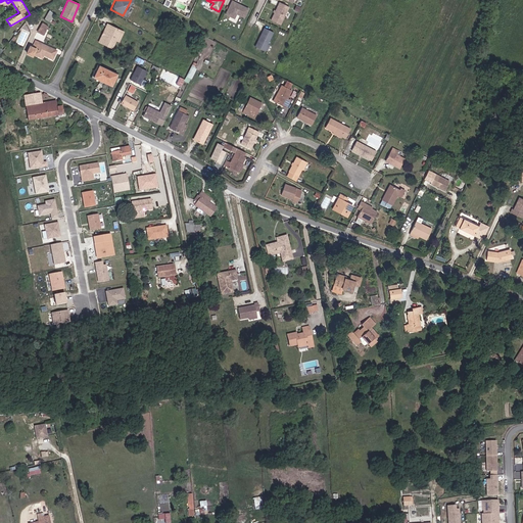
[(235,18),(237,13),(245,17),(249,8),(233,1),(227,14),(235,18)]
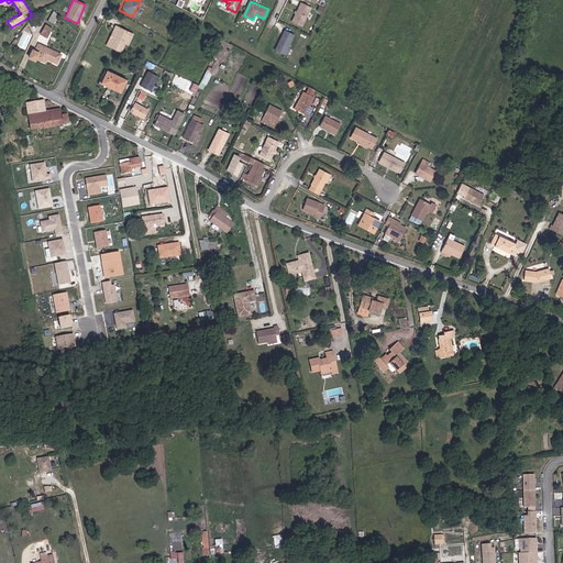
[(301,30),(310,10),(300,4),(290,24),(301,30)]
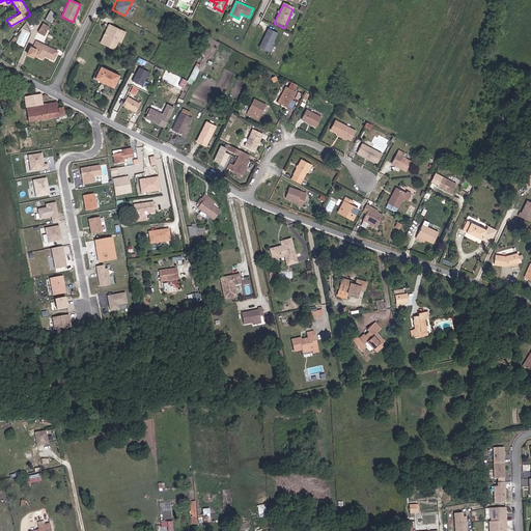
[(43,22),(38,31),(46,35),(50,25),(43,22)]
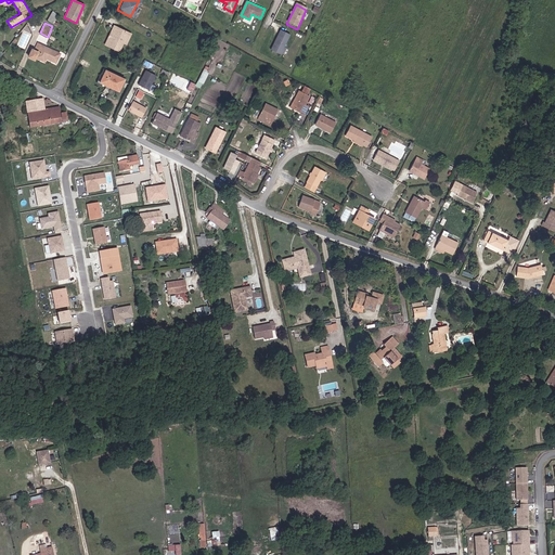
[(112,26),(106,36),(110,38),(105,47),(117,52),(120,43),(126,34),(112,26)]
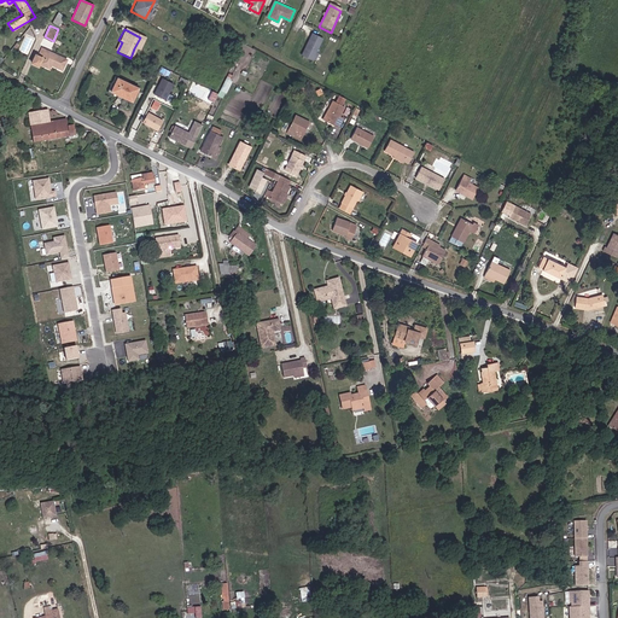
[(315,57),(322,41),(312,36),(301,59),(310,64),(312,63),(315,57)]
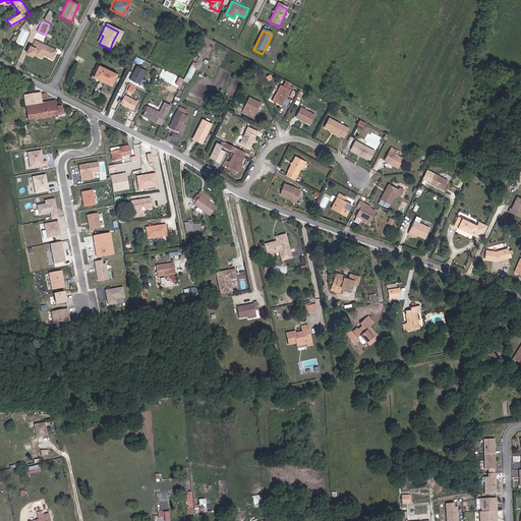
[(31,48),(30,47),(26,54),(33,57),(34,55),(42,59),(43,56),(53,60),(56,51),(39,43),(36,50),(31,48)]
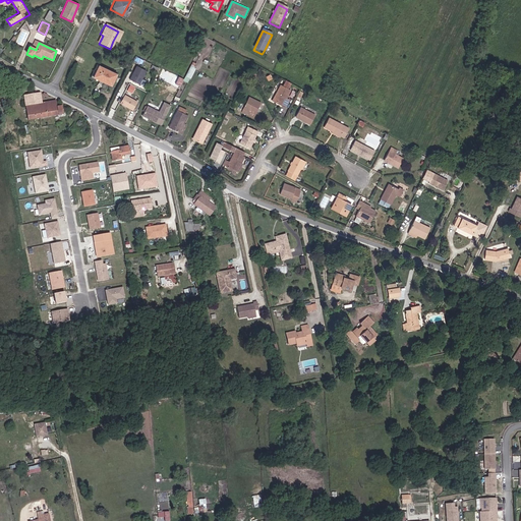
[(190,64),(185,79),(189,81),(195,66),(190,64)]
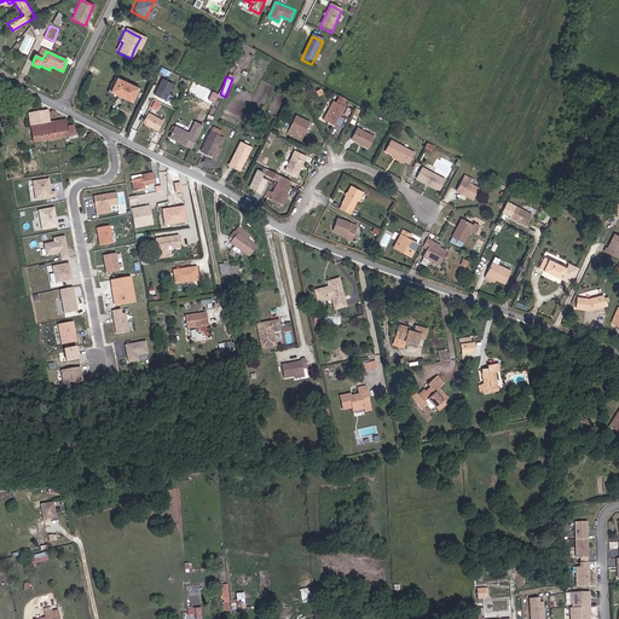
[(172,102),(180,86),(163,77),(156,93),(172,102)]
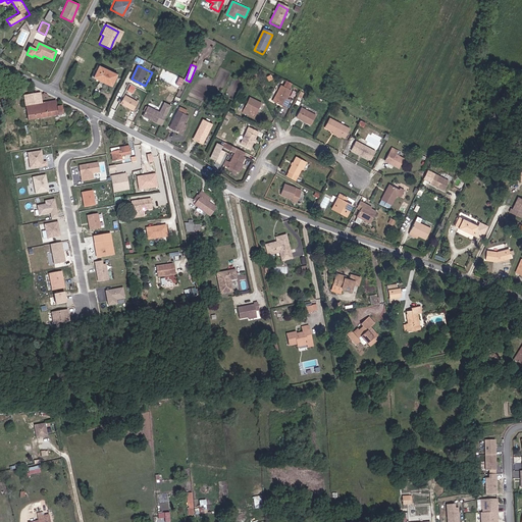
[(92,77),(101,83),(107,71),(98,66),(92,77)]
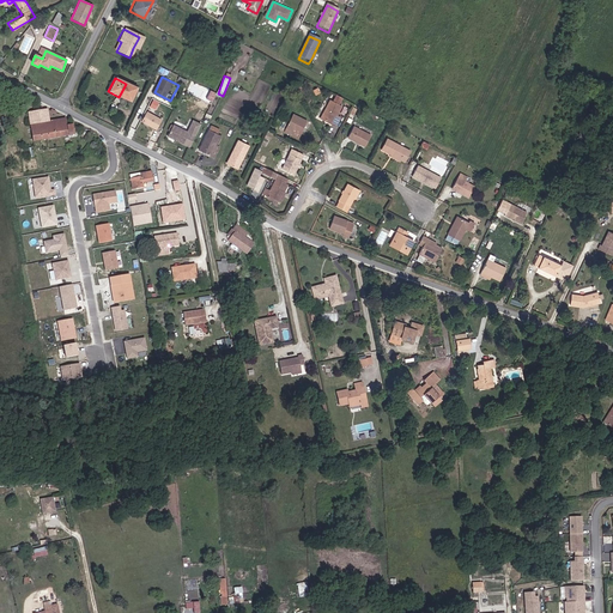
[(126,84),(119,97),(129,103),(137,89),(126,84)]
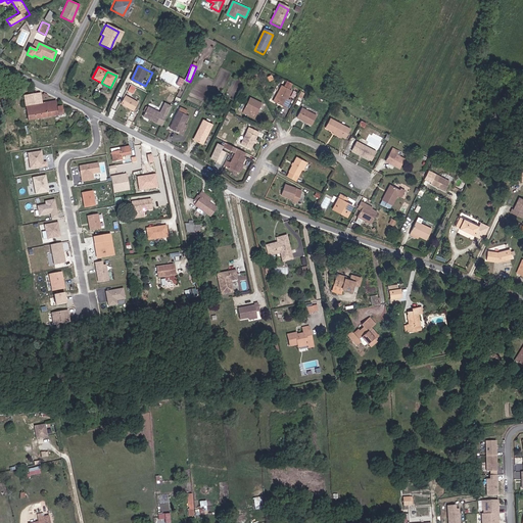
[(282,89),(279,88),(272,103),(284,110),(288,102),(285,101),(289,93),(286,91),(289,86),(285,84),(282,89)]
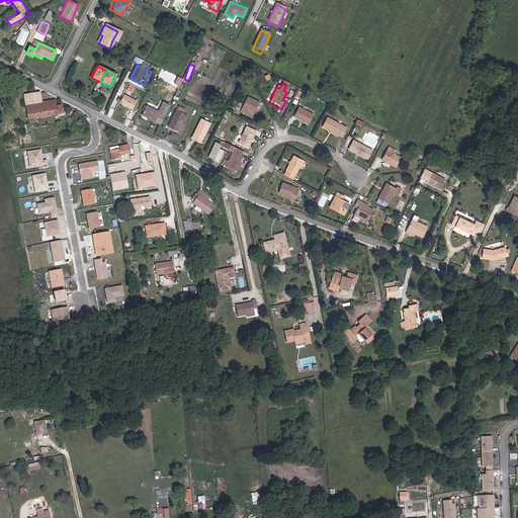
[(24,96),(28,120),(64,115),(63,105),(58,106),(57,100),(51,101),(50,97),(42,93),(24,96)]
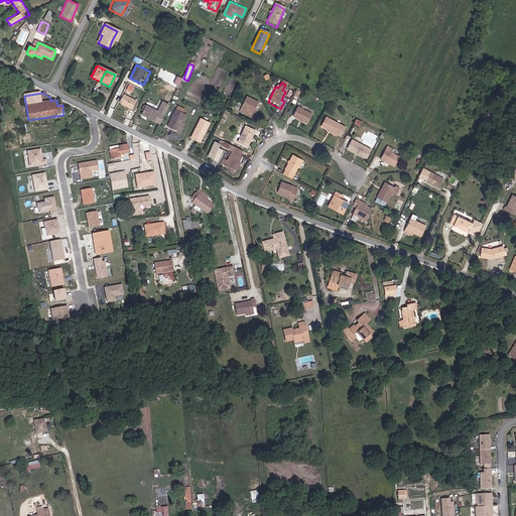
[(119,103),(126,107),(131,99),(123,95),(119,103)]
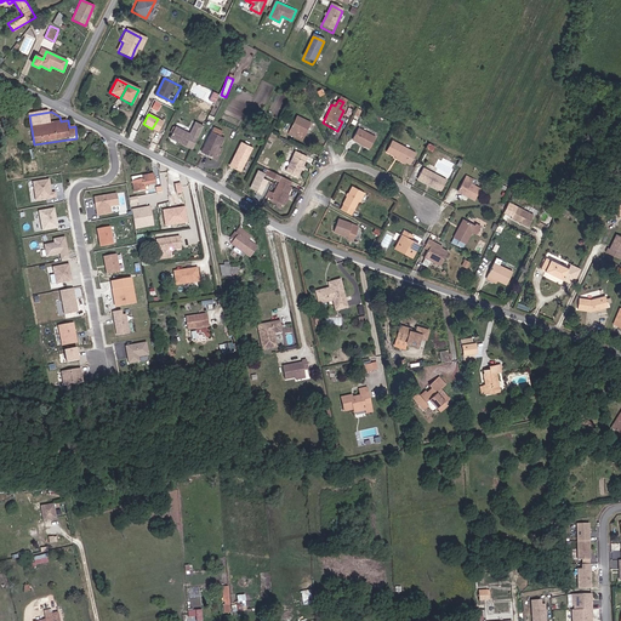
[(312,124),(298,118),(289,136),(302,143),(305,138),(303,137),(306,131),(308,132),(312,124)]
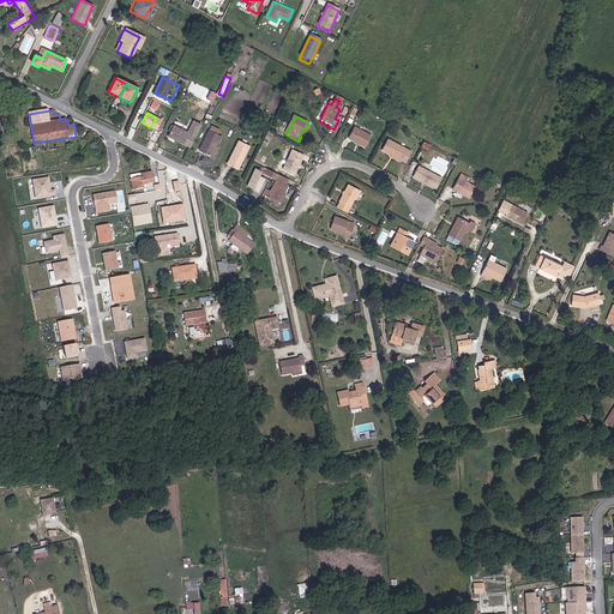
[(156,118),(150,127),(157,131),(162,120),(156,118)]
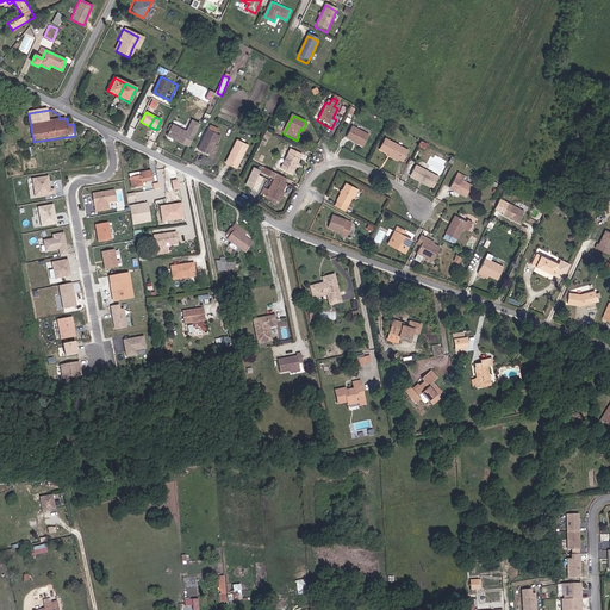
[(191,131),(184,128),(175,123),(169,135),(185,143),(191,131)]
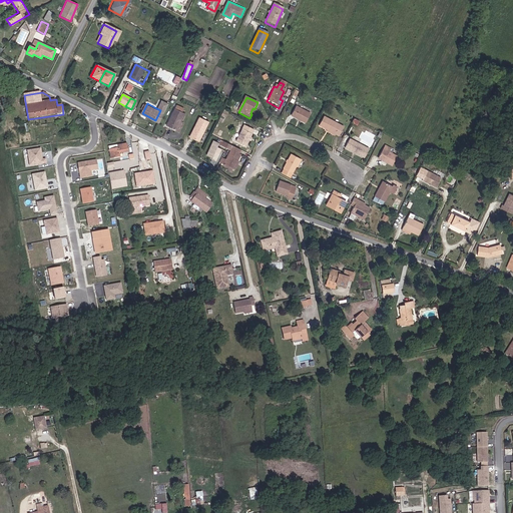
[(167,125),(177,130),(186,112),(183,111),(185,109),(178,105),(167,125)]
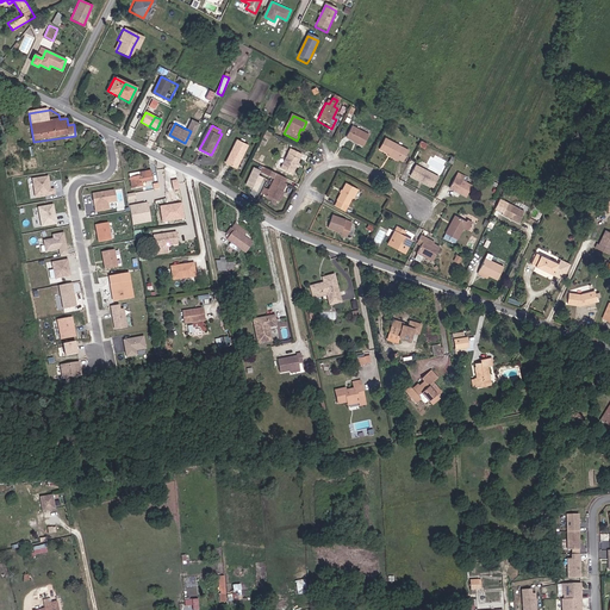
[(352,128),(348,136),(365,145),(369,137),(352,128)]
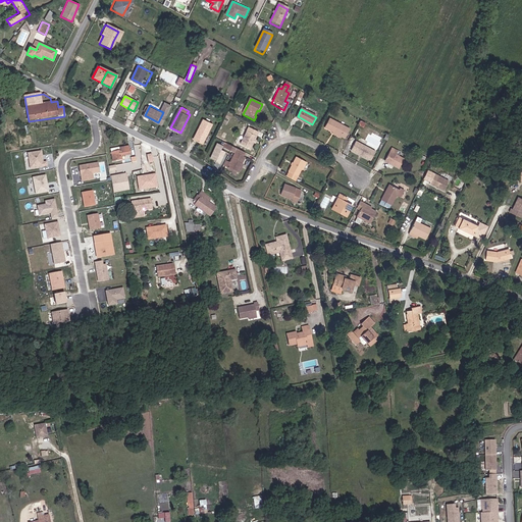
[(351,127),(331,116),(326,125),(347,138),(351,127)]
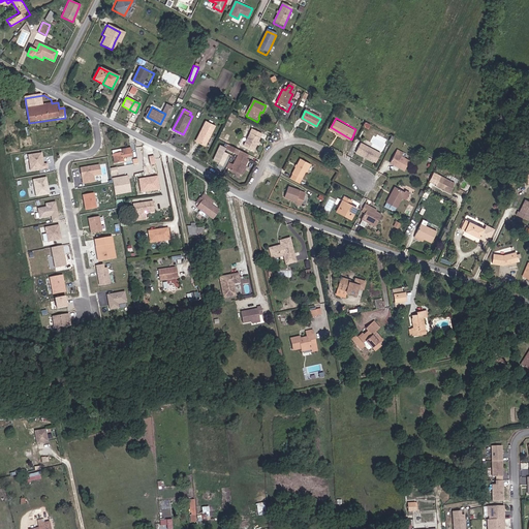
[(198,142),(206,146),(215,128),(208,124),(198,142)]
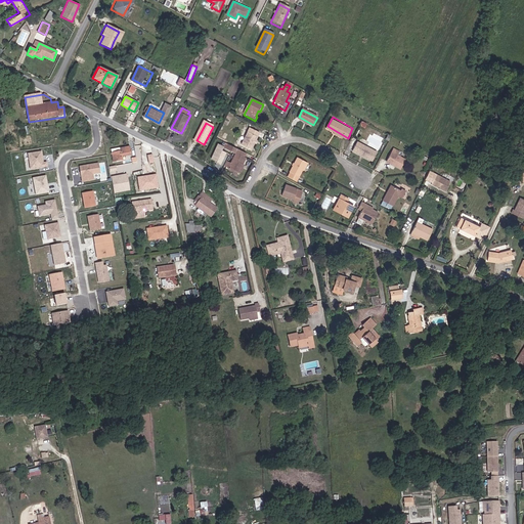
[(258,133),(249,128),(239,144),(250,149),(258,133)]
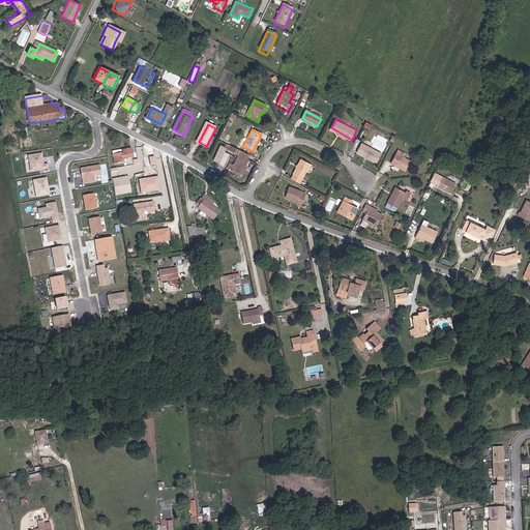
[(383,153),(363,142),(358,152),(378,163),(383,153)]
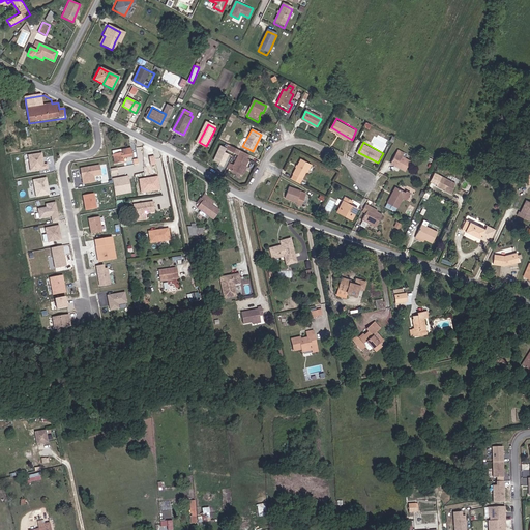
[(225,165),(230,152),(225,150),(226,146),(221,144),(213,159),(225,165)]
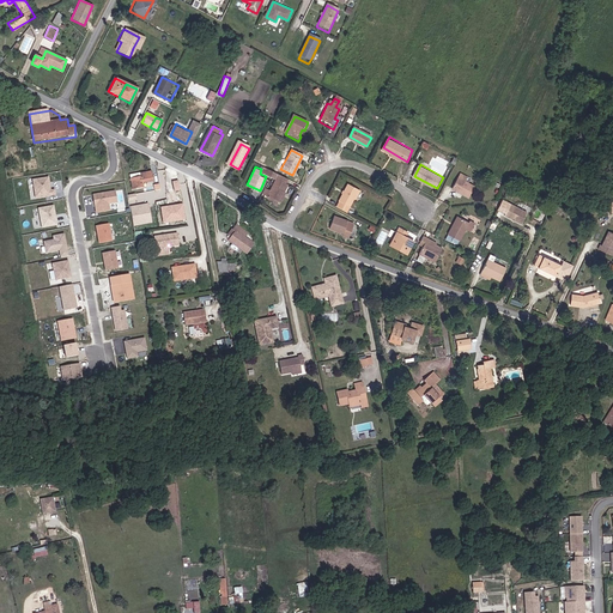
[(151,170),(129,174),(132,188),(153,184),(151,170)]
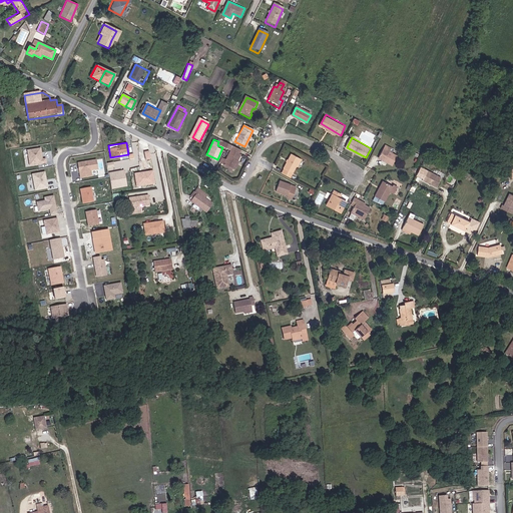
[(238,155),(240,151),(226,144),(225,148),(230,151),(222,166),(232,170),(239,156),(238,155)]
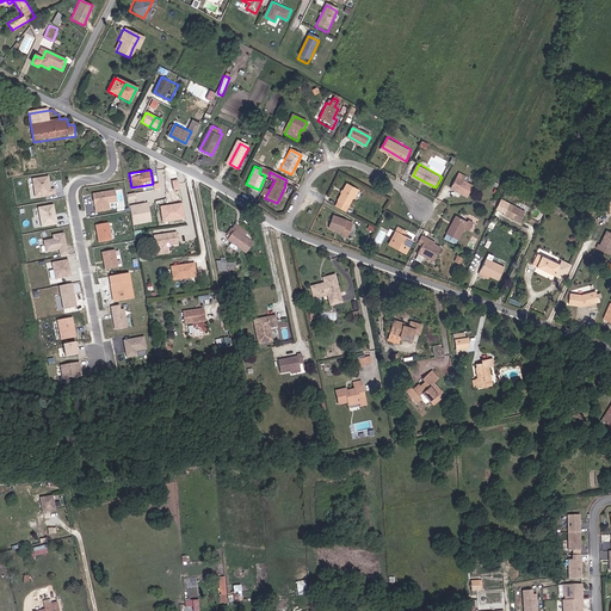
[(458,172),(451,185),(460,189),(458,192),(467,196),(473,185),(464,180),(466,176),(458,172)]
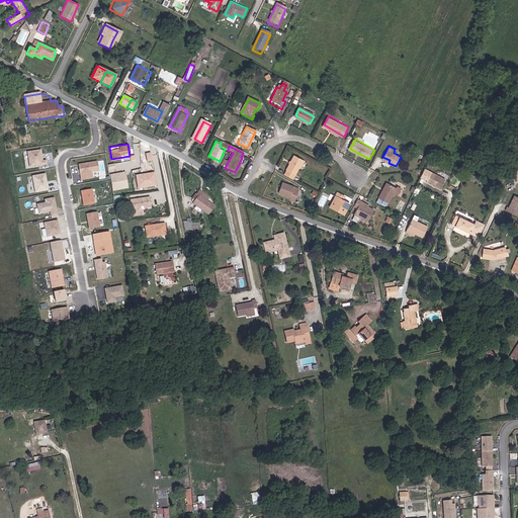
[(45,160),(44,158),(42,157),(42,155),(44,155),(42,149),(29,151),(31,166),(49,164),(48,160),(45,160)]
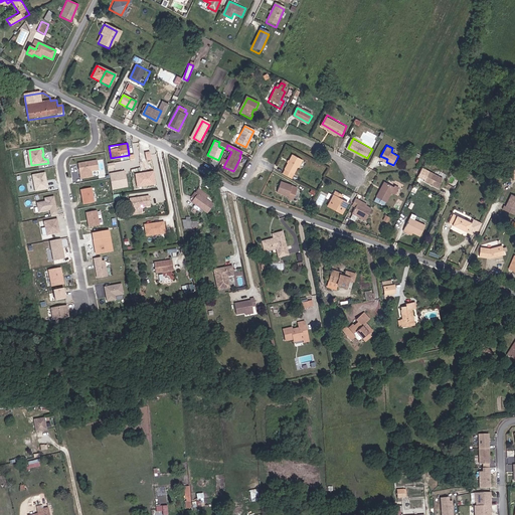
[(130,160),(108,163),(109,171),(135,167),(133,154),(130,154),(130,160)]
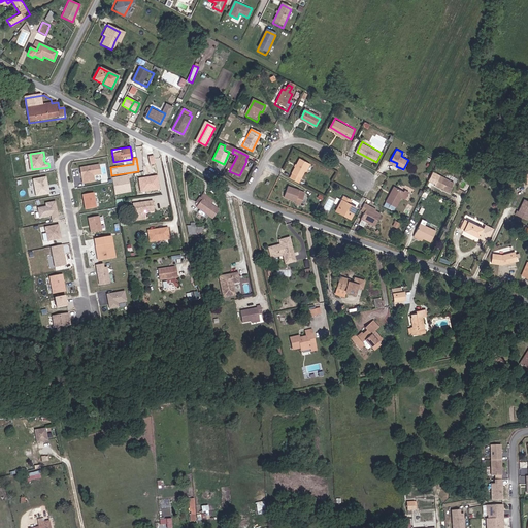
[(293,175),(300,180),(302,176),(304,177),(310,165),(299,159),(293,172),(294,172),(293,175)]
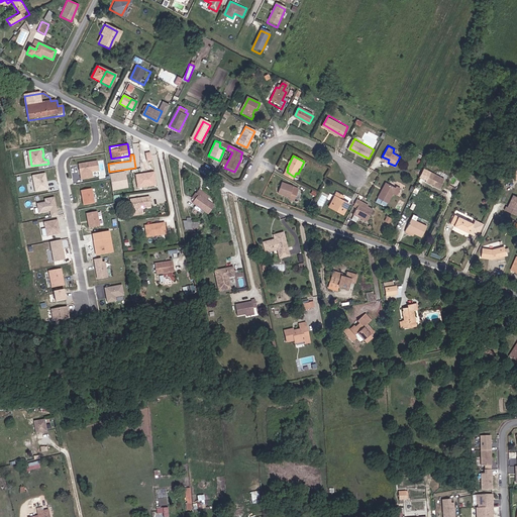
[(80,165),(82,177),(84,178),(84,180),(94,178),(93,173),(100,172),(99,162),(80,165)]
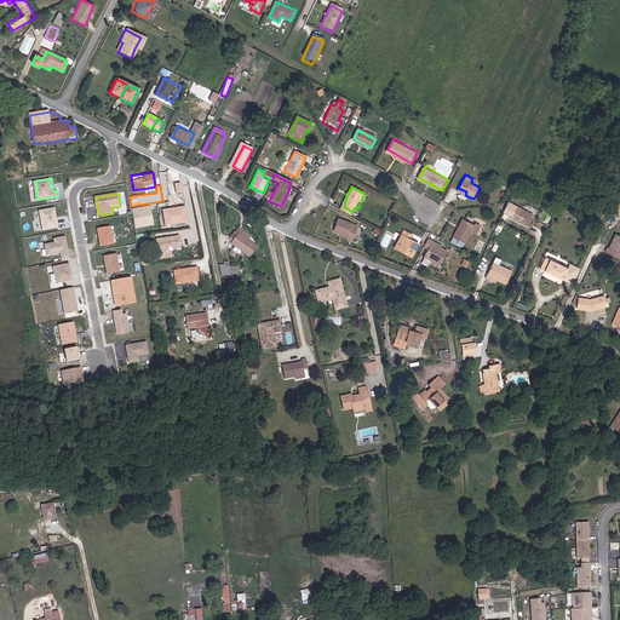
[(149,205),(132,208),(136,228),(153,224),(149,205)]
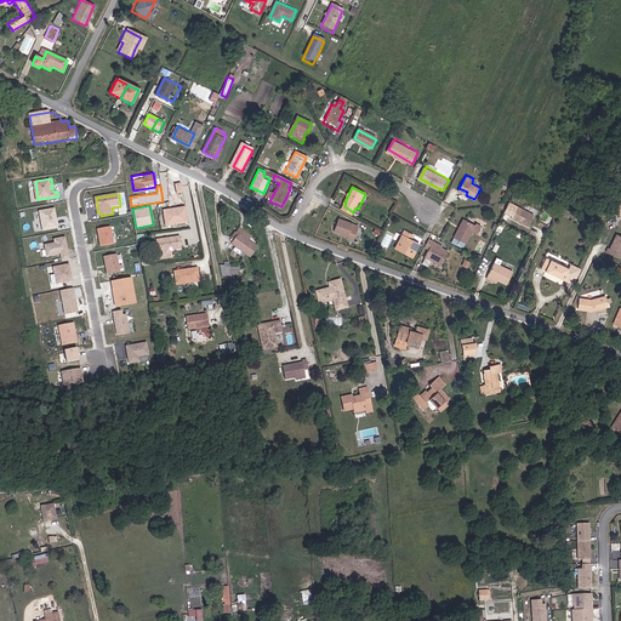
[(186,206),(163,209),(165,226),(188,222),(186,206)]
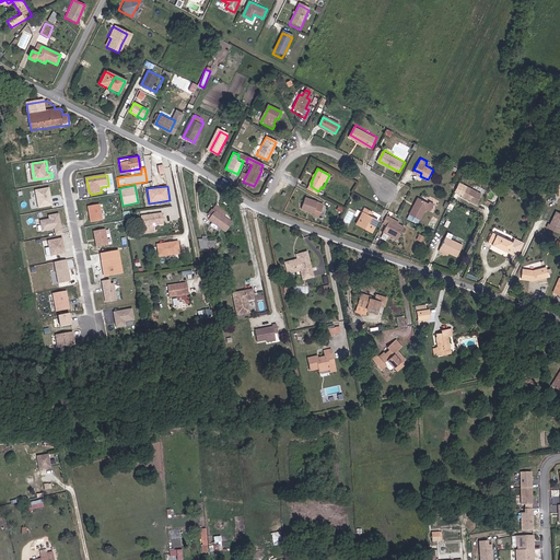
[(465,186),(461,197),(475,205),(480,194),(465,186)]
